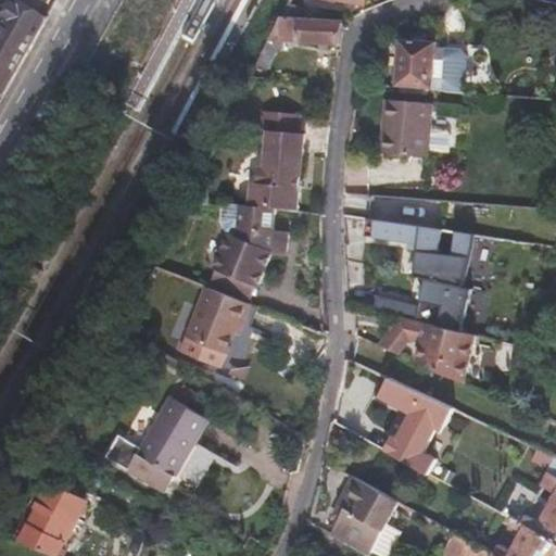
[(0,96),(34,37),(45,19),(12,2),(4,16),(9,19),(5,23),(0,19),(0,96)]
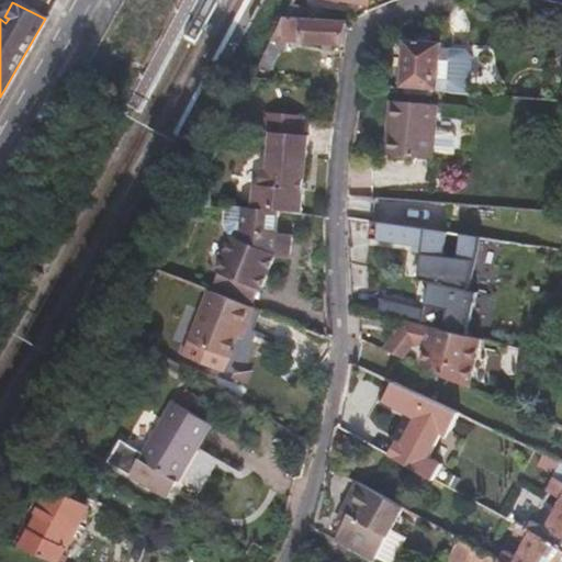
[(341,45),(344,22),(282,18),(258,67),(268,70),(279,48),(282,48),(285,43),(341,45)]
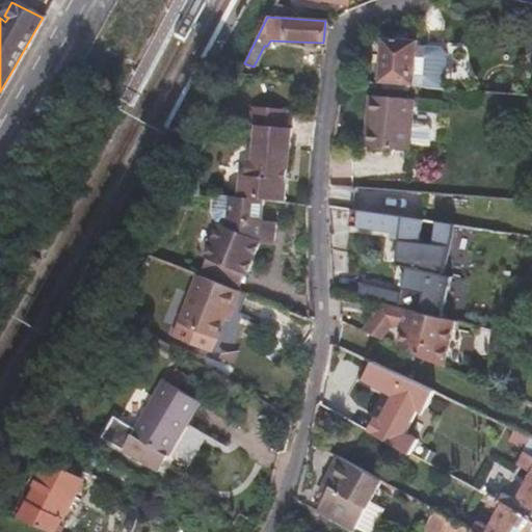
[(381,38),(376,81),(409,84),(439,87),(443,53),(437,47),(414,45),(414,42),(381,38)]
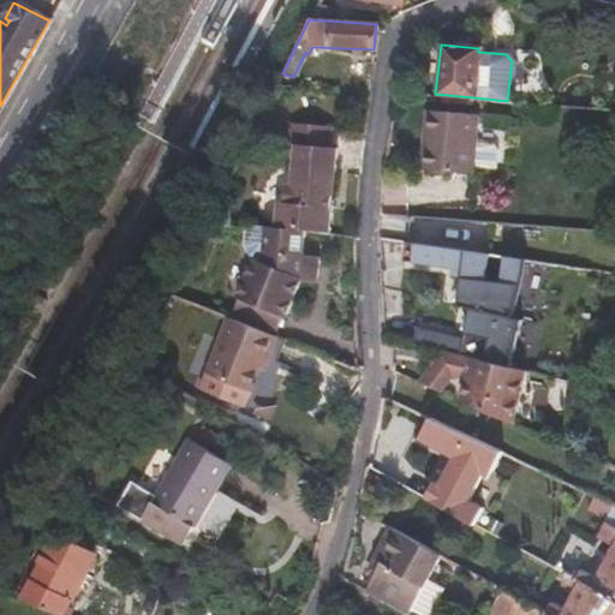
[(429,168),(472,173),(473,167),(476,143),(478,115),(428,109),(424,144),(431,145),(429,168)]
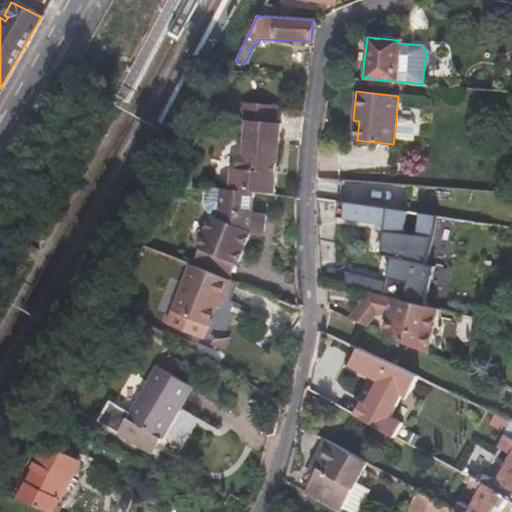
[(232,191),(252,193),(271,195),(280,123),(274,123),(276,105),(242,101),(240,118),(248,119),(242,154),(238,154),(236,167),(230,167),(228,191),(232,191)]
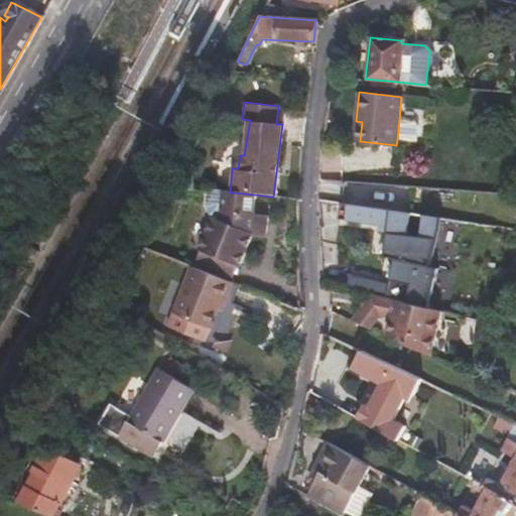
[(418,121),(399,120),(397,140),(419,142),(421,125),(418,121)]
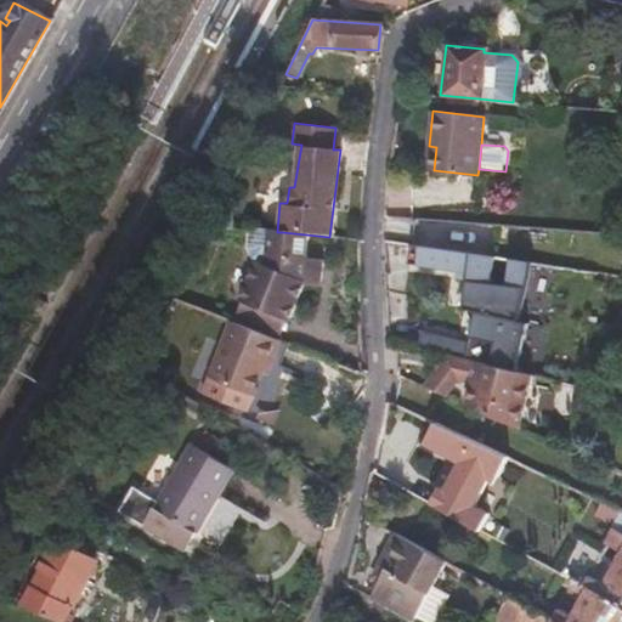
[(427,170),(434,170),(436,147),(429,146),(427,170)]
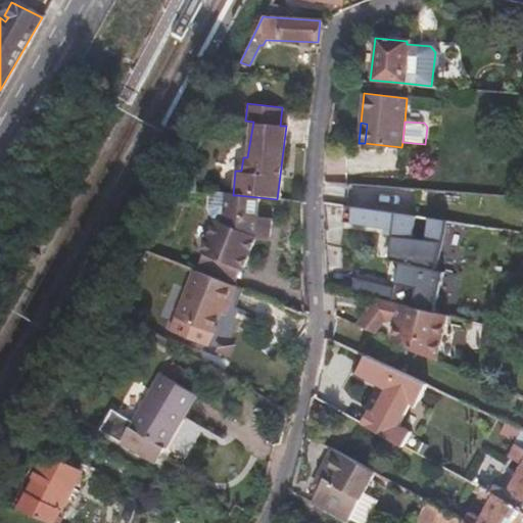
[(357,183),(355,205),(416,209),(417,186),(357,183)]
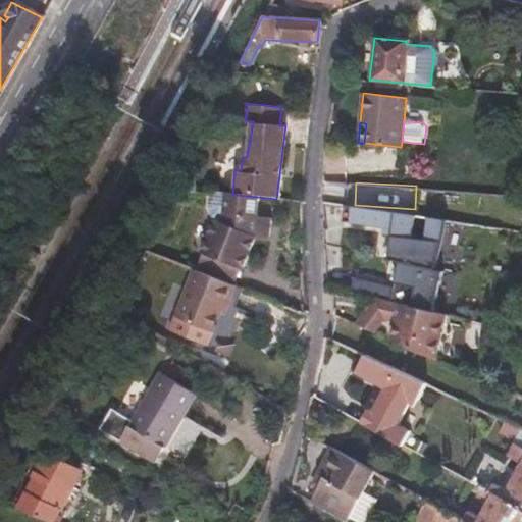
[(232,195),(222,195),(221,217),(218,224),(211,222),(198,254),(240,272),(255,240),(267,241),(269,220),(255,218),(257,197),(237,195),(232,195)]
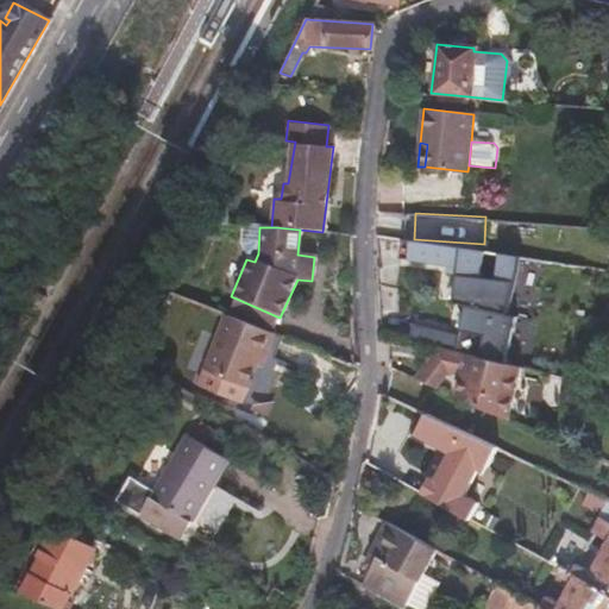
[(506,315),(514,272),(510,258),(494,255),(489,280),(472,277),(477,252),(401,239),(399,258),(447,267),(446,274),(456,276),(452,303),(464,306),(506,315)]
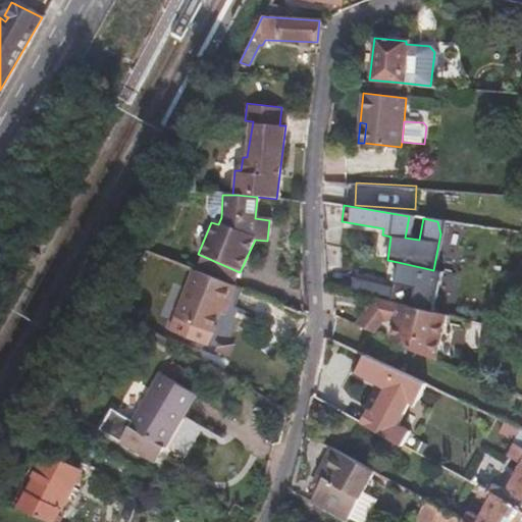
[(351,278),(348,293),(377,300),(401,305),(433,313),(442,272),(433,270),(398,262),(392,289),(351,278)]
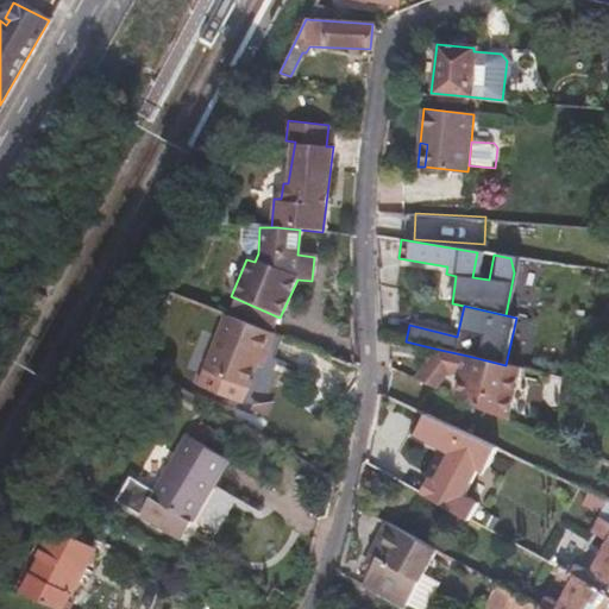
[(274,334),(230,316),(207,371),(245,388),(255,365),(259,355),(265,357),(274,334)]
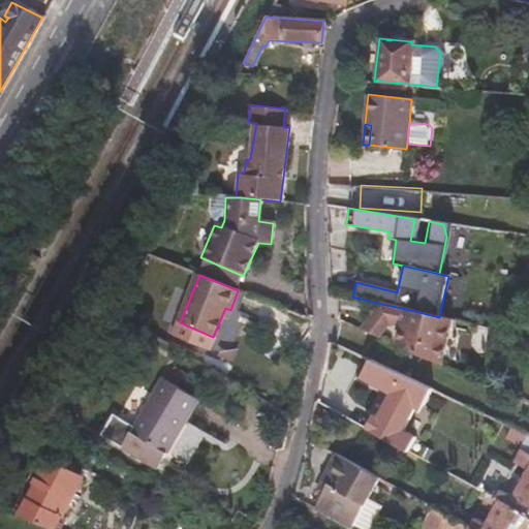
[(382,304),(370,320),(363,332),(380,339),(390,327),(401,331),(406,309),(382,304)]
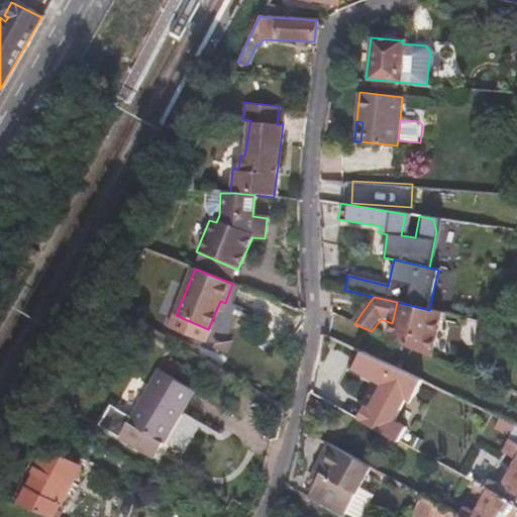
[(220,312),(225,303),(220,301),(216,310),(220,312)]
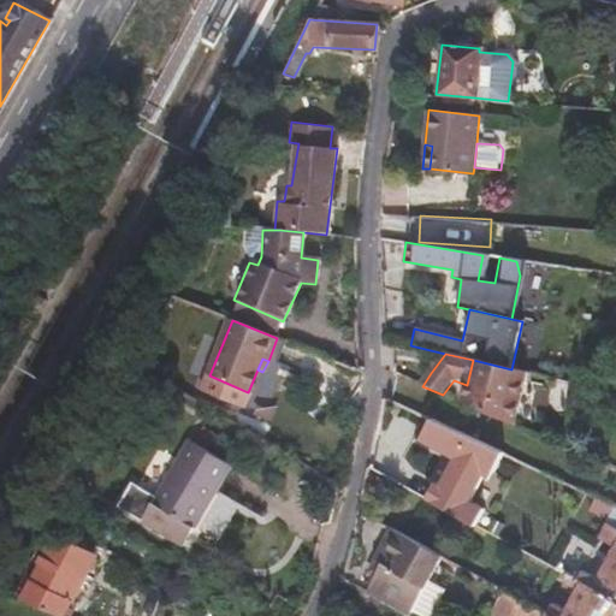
[(467,385),(463,403),(516,426),(529,373),(511,369),(473,360),(467,385)]
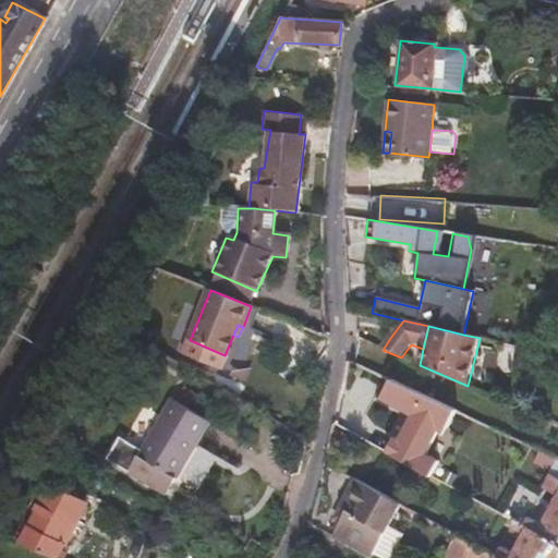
[(398,434),(389,451),(436,475),(445,458),(433,451),(445,431),(449,433),(460,411),(396,377),(386,397),(415,412),(402,437),(398,434)]
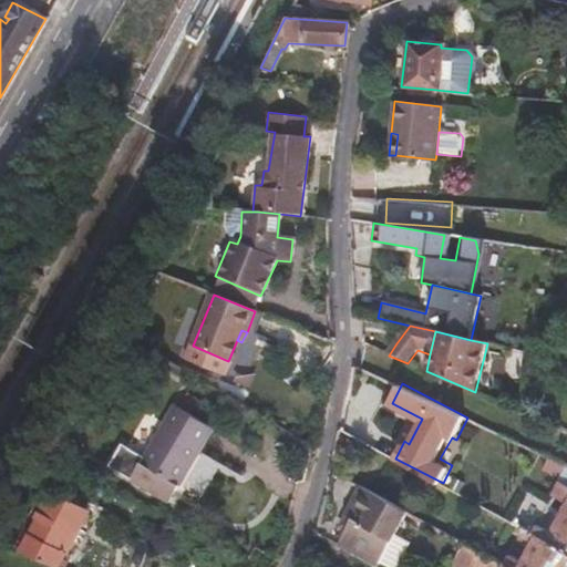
[(183,491),(176,487),(196,455),(202,457),(215,434),(176,410),(146,462),(123,449),(111,471),(173,507),(183,491)]
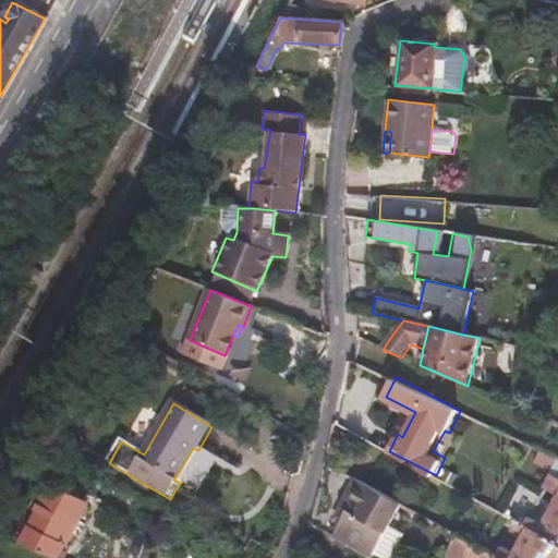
[(193,448),(173,480),(180,483),(198,450),(193,448)]
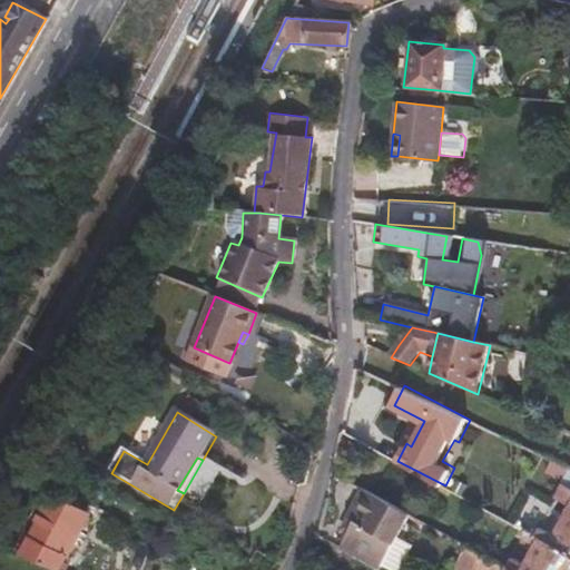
[(560,481),(563,488),(569,491),(569,469),(560,481)]
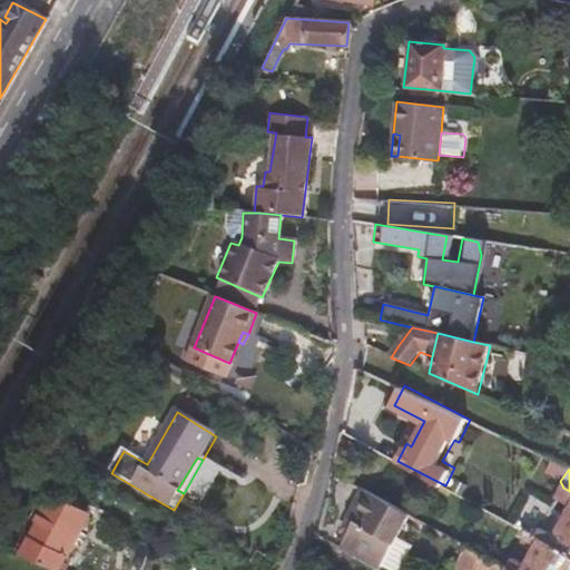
[(540,530),(534,539),(549,547),(569,558),(569,491),(563,488),(557,499),(569,505),(569,510),(556,538),(540,530)]
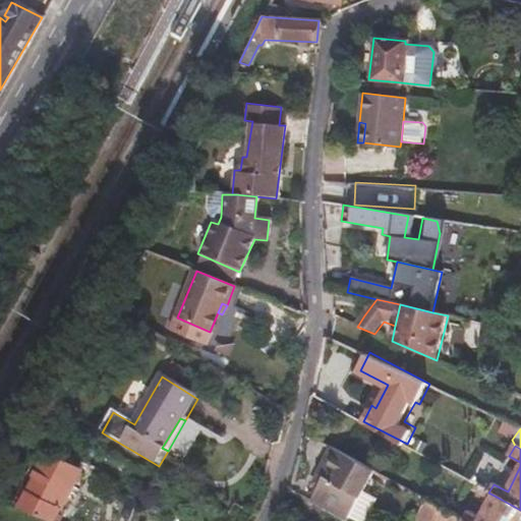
[(347,520),(374,473),(331,450),(316,476),(324,480),(310,504),(342,520),(347,520)]
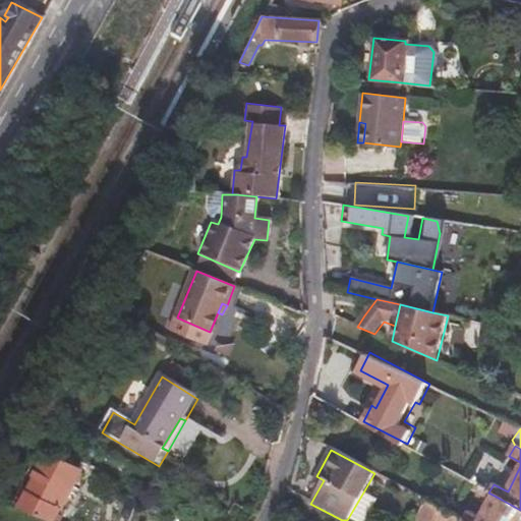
[(40,453),(15,505),(49,520),(50,520),(74,468),(40,453)]
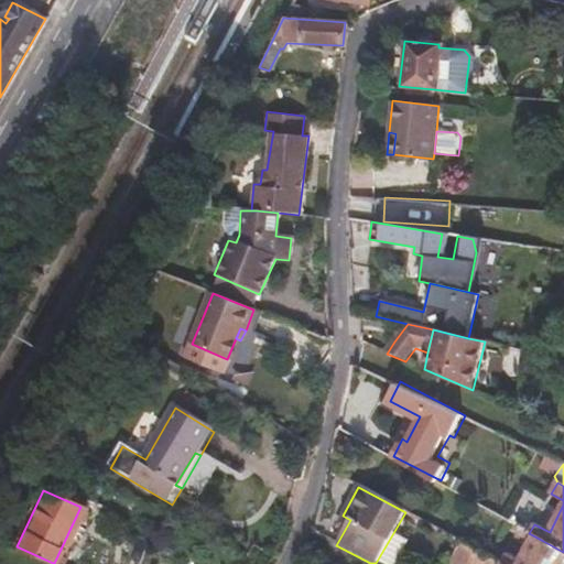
[(506,555),(500,563),(563,563),(563,552),(543,541),(529,533),(521,529),(516,538),(529,544),(519,562),(506,555)]
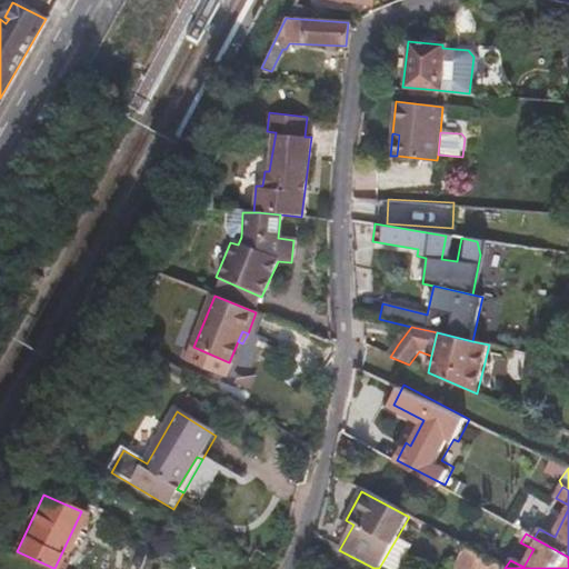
[(503,568),(463,547),(453,568),(455,568),(503,568)]
